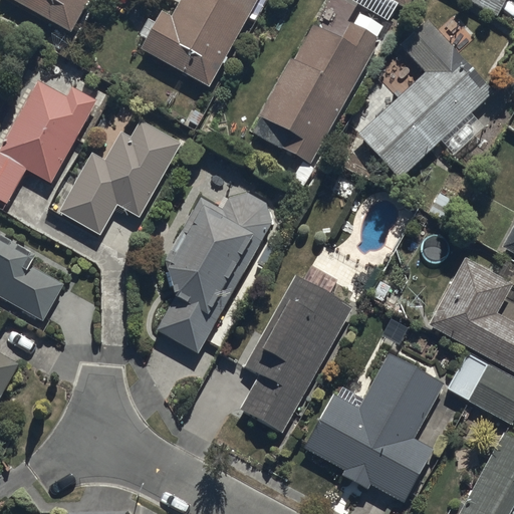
[(7,0),(69,33),(86,0),(7,0)]
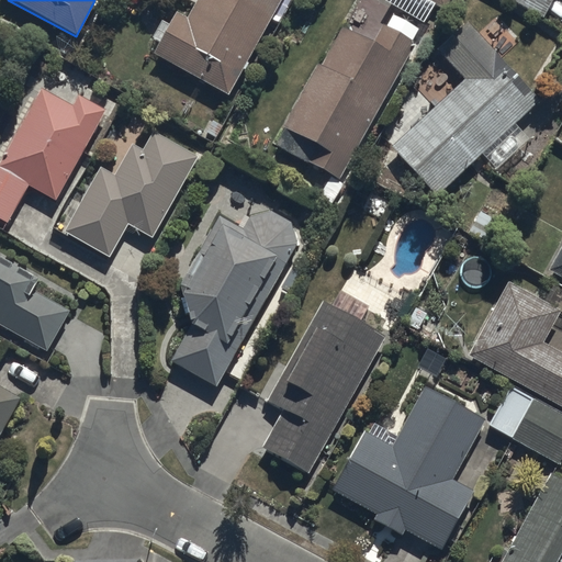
[(152,54),(224,96),(278,0),(200,0),(191,21),(176,12),(152,54)]
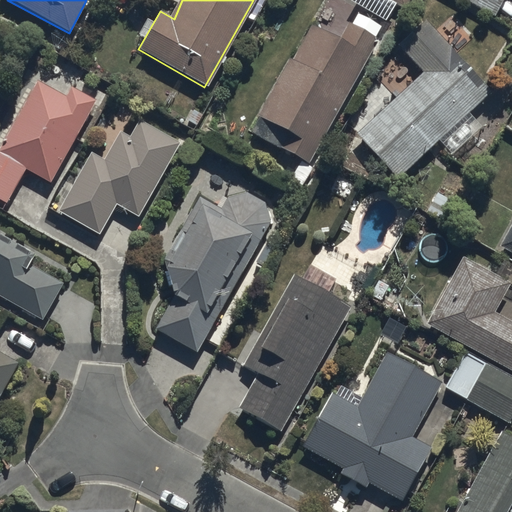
[(325,0),(253,138),(307,166),(379,28),(326,0),(325,0)]
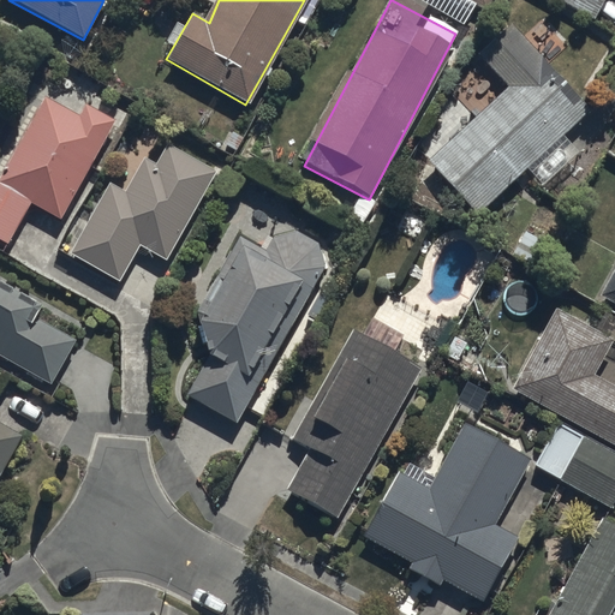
[(555,0),(593,21),(605,0),(555,0)]
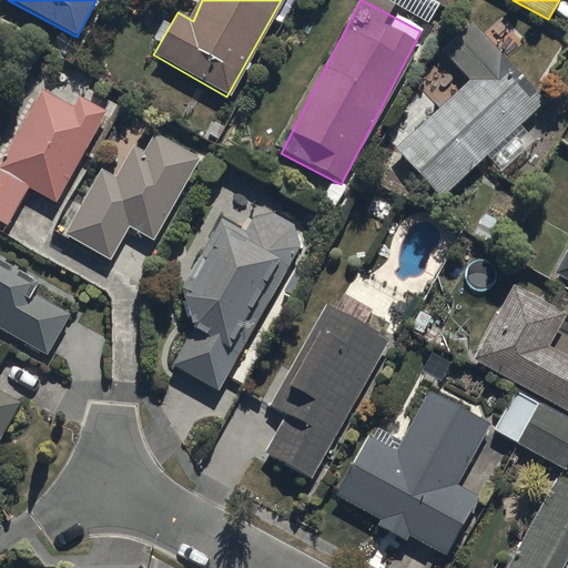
[(389,152),(434,201),(546,100),(473,20),(438,52),(466,82),(389,152)]
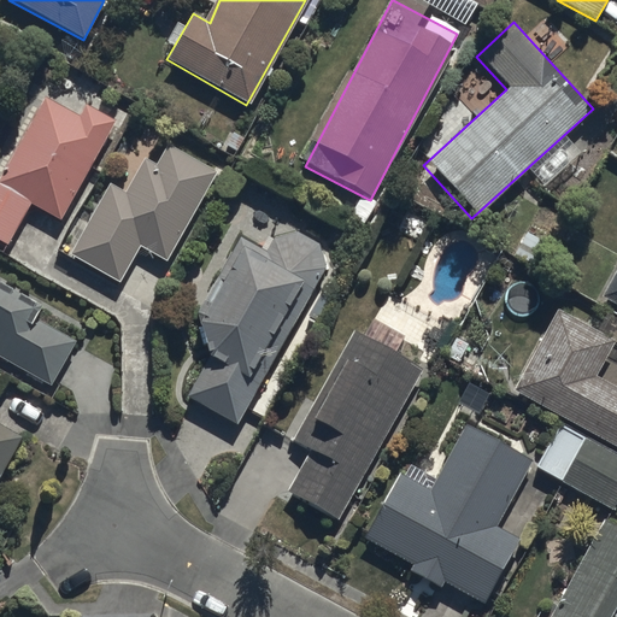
[(45,94),(0,169),(0,247),(5,250),(31,205),(57,219),(109,133),(45,94)]
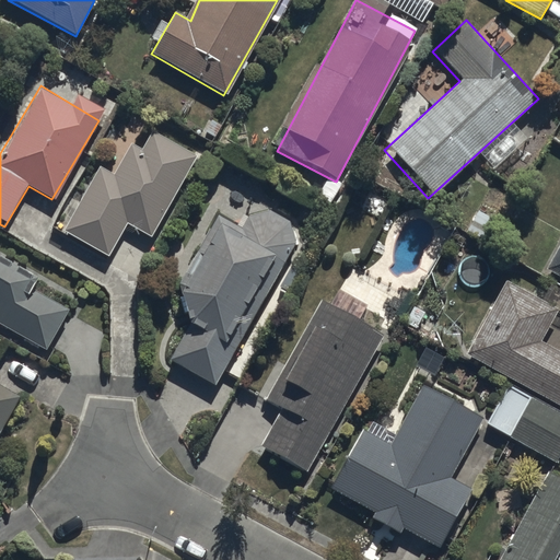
[(128,226),(150,238),(196,156),(152,131),(142,150),(130,143),(113,176),(98,167),(62,231),(111,257),(128,226)]
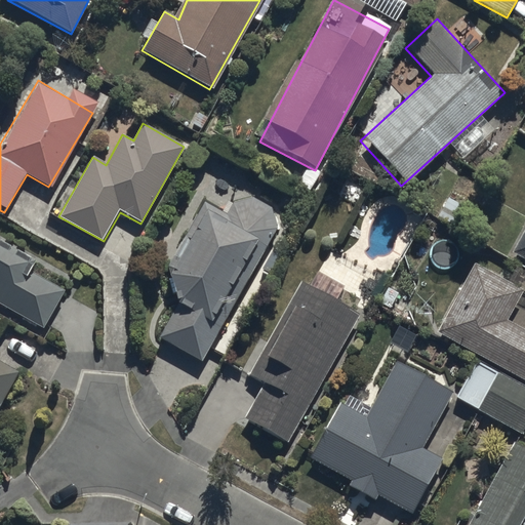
[(157,337),(200,362),(276,229),(271,207),(253,198),(231,204),(226,213),(204,200),(166,266),(176,304),(157,337)]
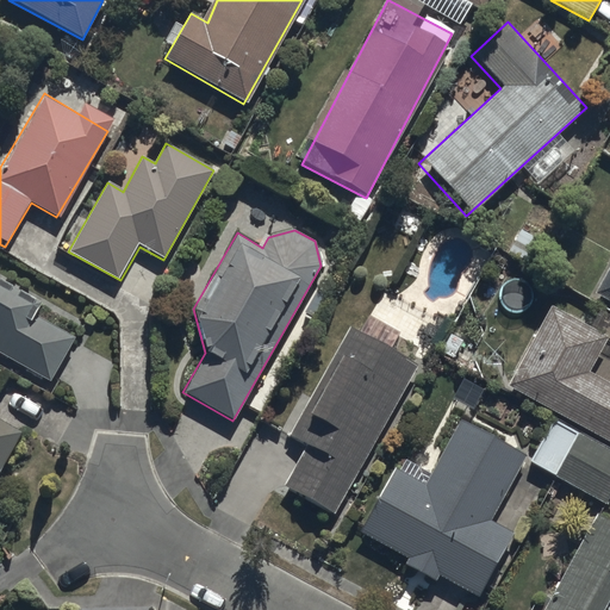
[(609,262),(593,292),(609,302),(609,262)]
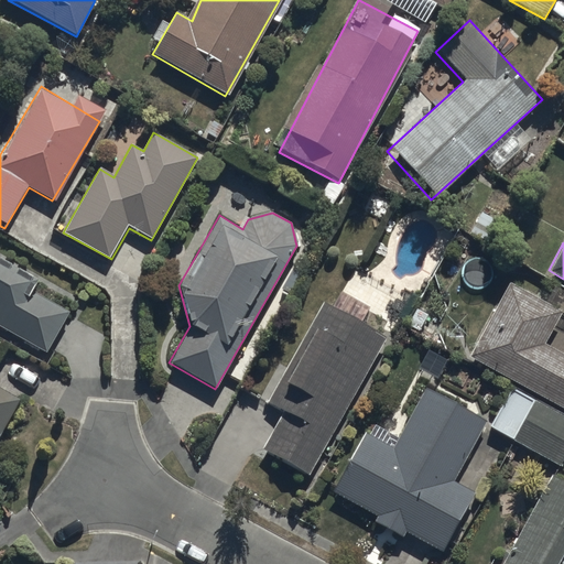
[(0,264),(0,326),(47,353),(74,306),(0,264)]
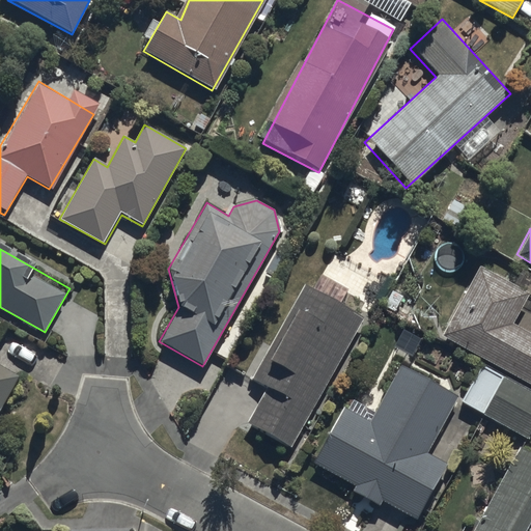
[(442,336),(530,386),(530,334),(512,324),(528,296),(480,268),(442,336)]
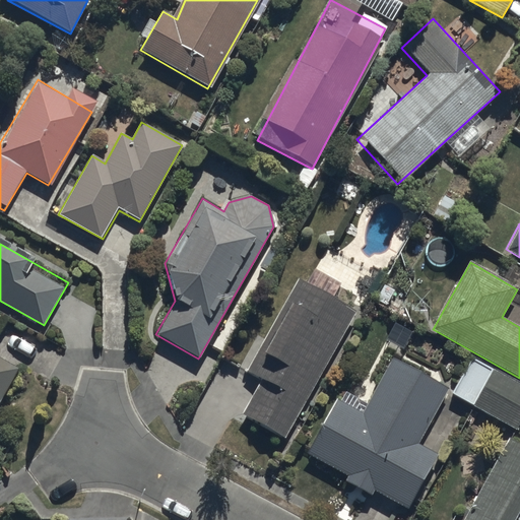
[(241,417),(282,441),(354,310),(297,277),(245,371),(261,380),(241,417)]
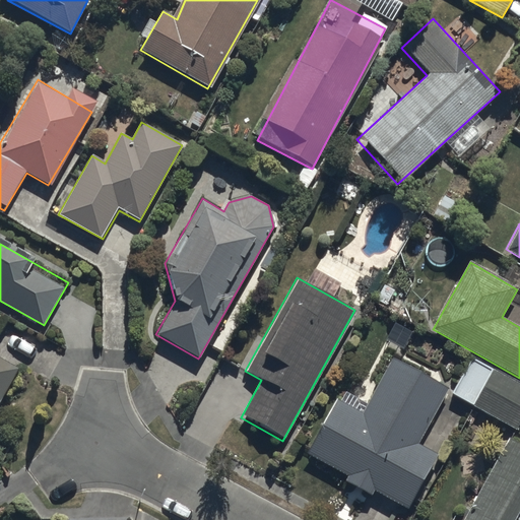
[(0,402),(21,361),(0,348),(0,402)]
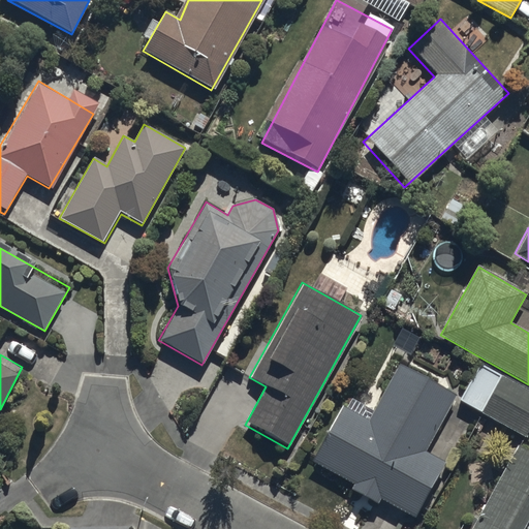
[(525,438),(528,430),(528,391),(478,363),(457,400),(525,438)]
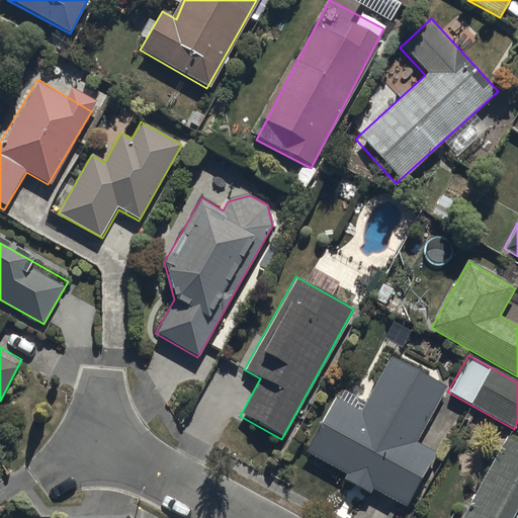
[(303,454),(406,510),(436,453),(415,442),(446,387),(391,357),(360,412),(334,398),(303,454)]
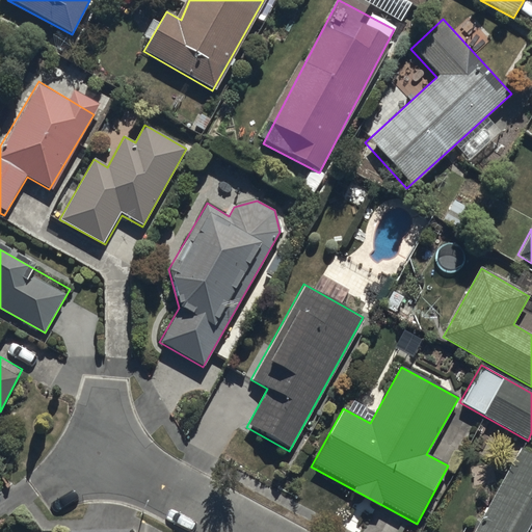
[(531,531),(531,454),(520,448),(472,531),(528,531),(529,531),(531,531)]
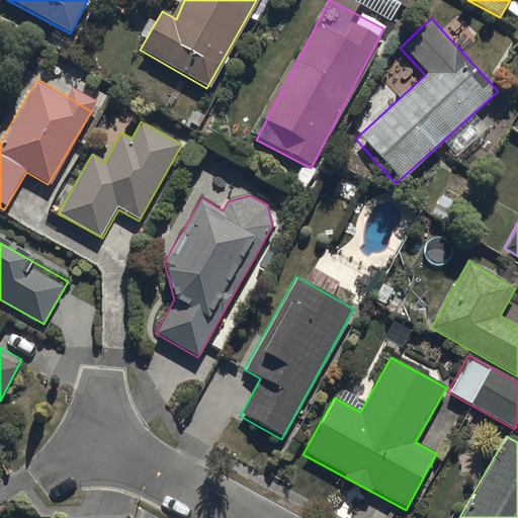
All buildings are outlined.
